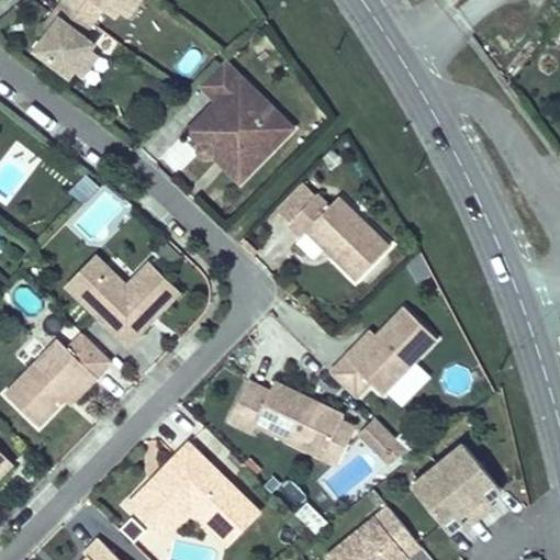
[(34,49),(68,75),(73,69),(89,47),(93,43),(81,34),(102,7),(113,15),(118,11),(125,0),(63,0),(53,13),(58,18),(46,33),(34,49)]
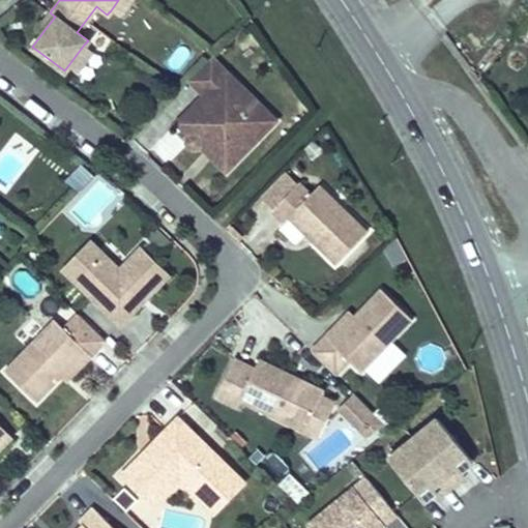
[(118,0),(111,10),(119,17),(132,0),(118,0)]
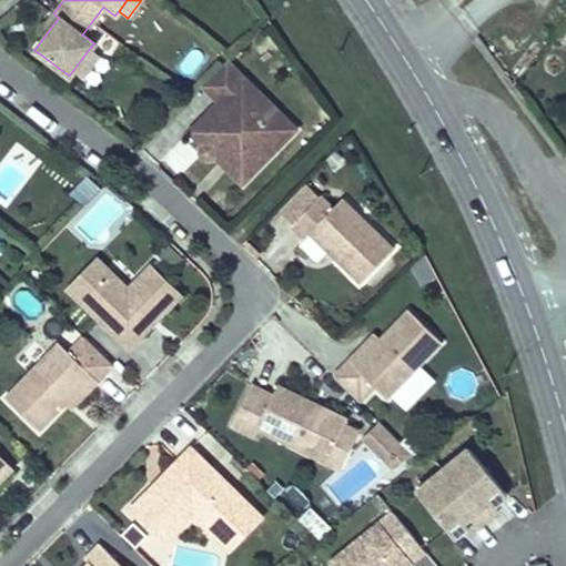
[(47,33),(59,18),(53,13),(41,29),(47,33)]
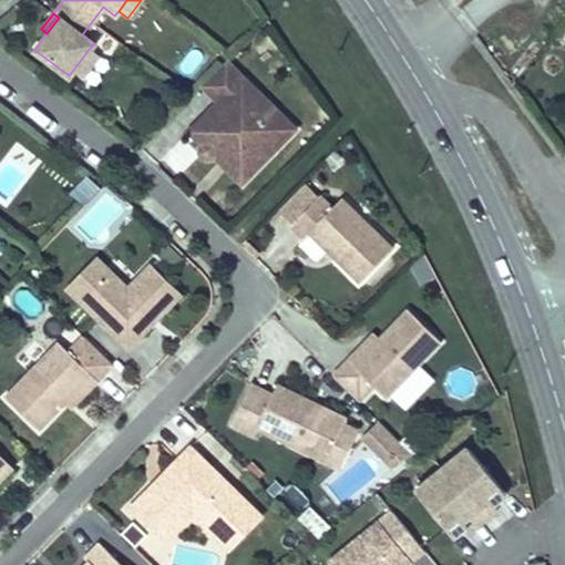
[(90,48),(73,70),(82,76),(99,54),(90,48)]
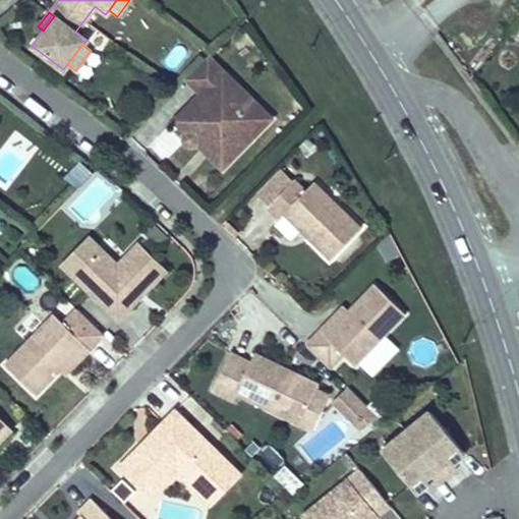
[(272,117),(207,55),(183,78),(198,93),(192,100),(205,112),(184,132),(182,140),(188,147),(197,145),(222,168),(272,117)]
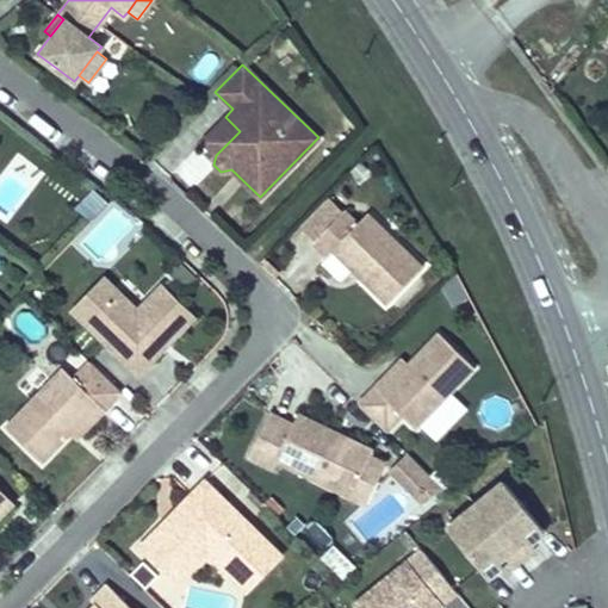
[(240,131),(225,117),(202,141),(216,155),(240,131)]
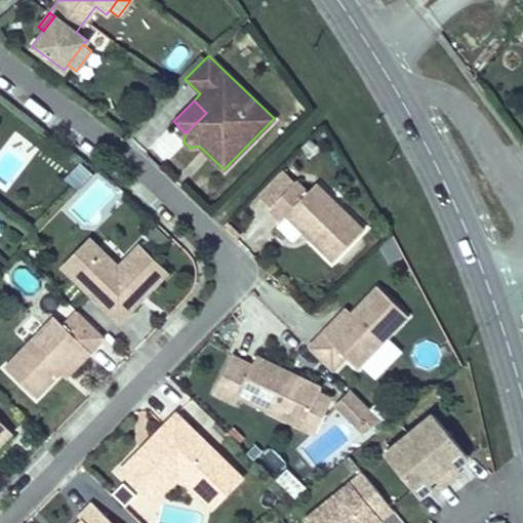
[(64,177),(80,187),(90,167),(74,158),(64,177)]
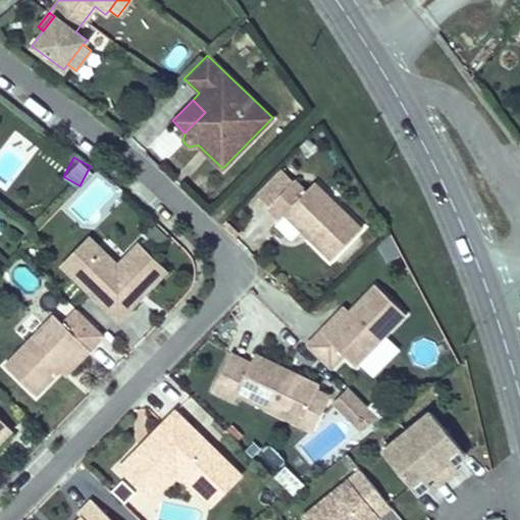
[(360,226),(312,180),(304,190),(293,177),(266,205),(278,217),(283,212),(300,228),(304,224),(310,230),(307,235),(330,258),(360,226)]
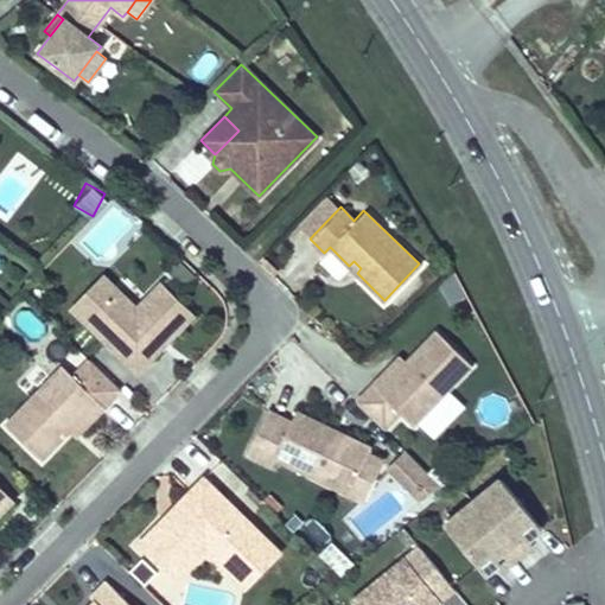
[(361,268),(354,261),(349,266),(357,273),(361,268)]
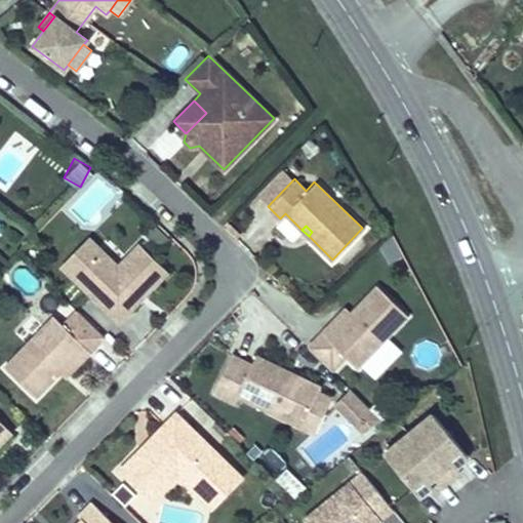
[(88,238),(61,266),(72,276),(98,248),(88,238)]
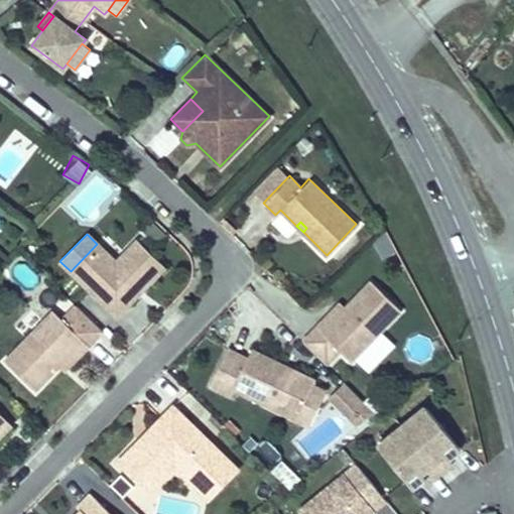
[(97,244),(71,271),(116,315),(134,297),(128,291),(134,285),(140,290),(164,266),(136,239),(115,261),(97,244)]
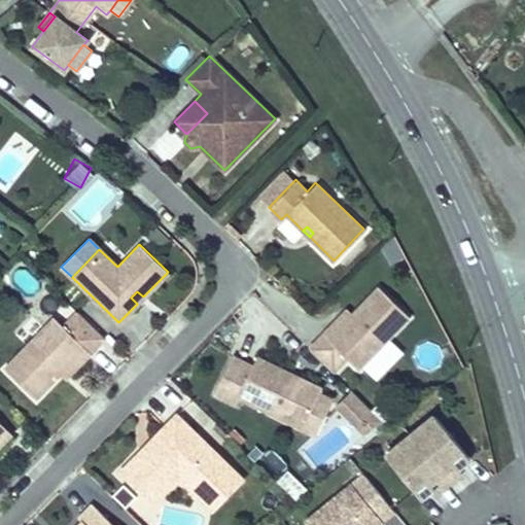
[(322,333),(308,348),(331,372),(347,357),(358,368),(409,316),(378,286),(352,314),(327,338),(322,333)]
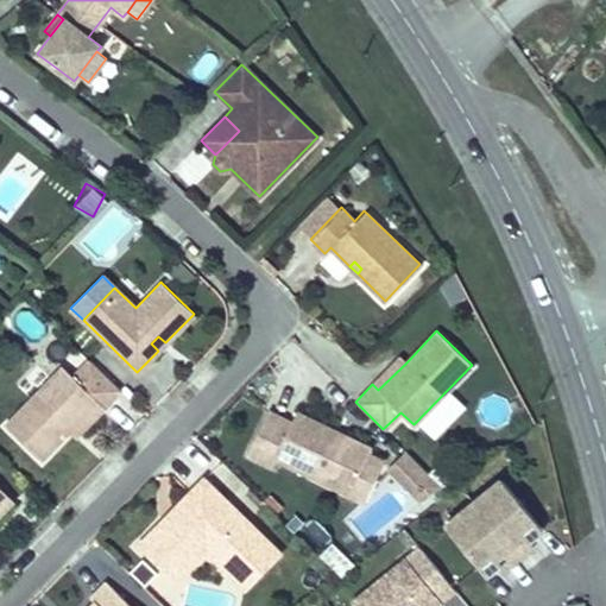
[(151,343),(158,351),(165,342),(158,336),(151,343)]
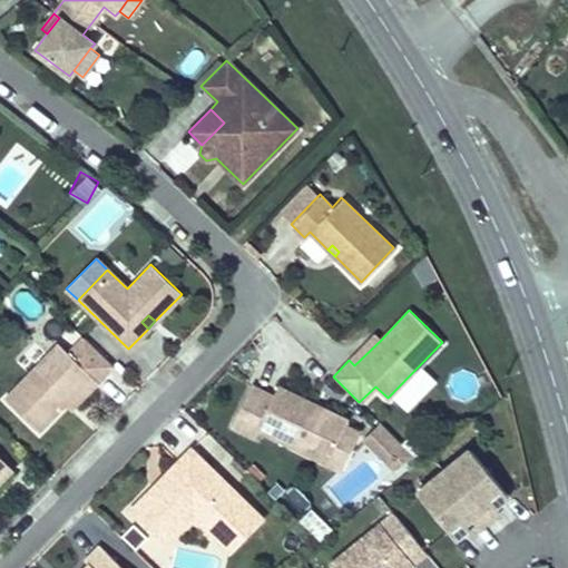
[(374,334),(349,360),(354,365),(381,340),(374,334)]
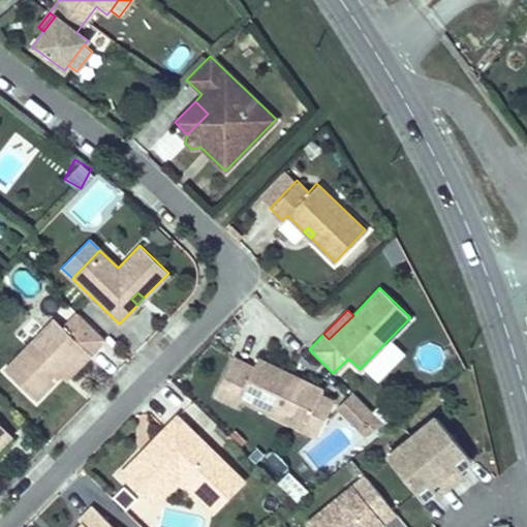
[(59,375),(84,349),(89,354),(104,339),(76,312),(62,327),(54,318),(3,370),(34,400),(59,375)]
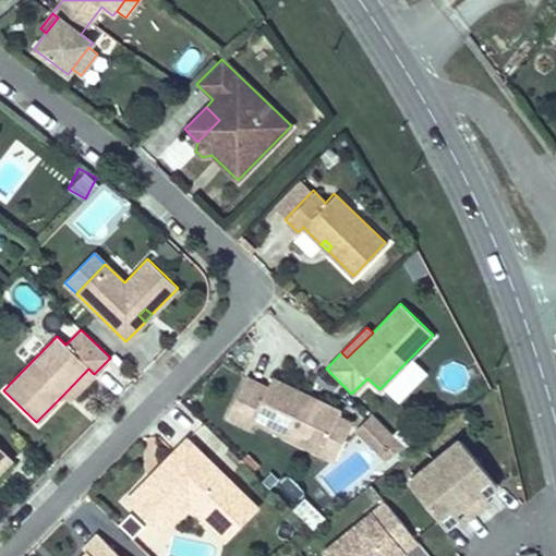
[(68,401),(94,374),(88,369),(62,396),(68,401)]
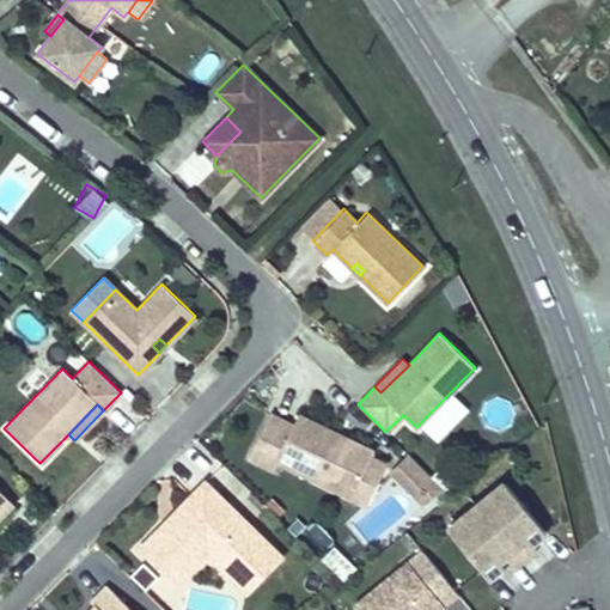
[(268,414),(248,456),(273,469),(276,459),(351,496),(372,451),(297,415),(292,425),(268,414)]
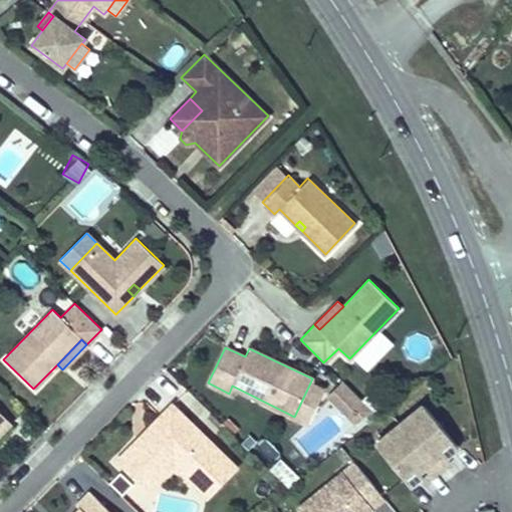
[(371,409),(341,379),(327,394),(355,422),(371,409)]
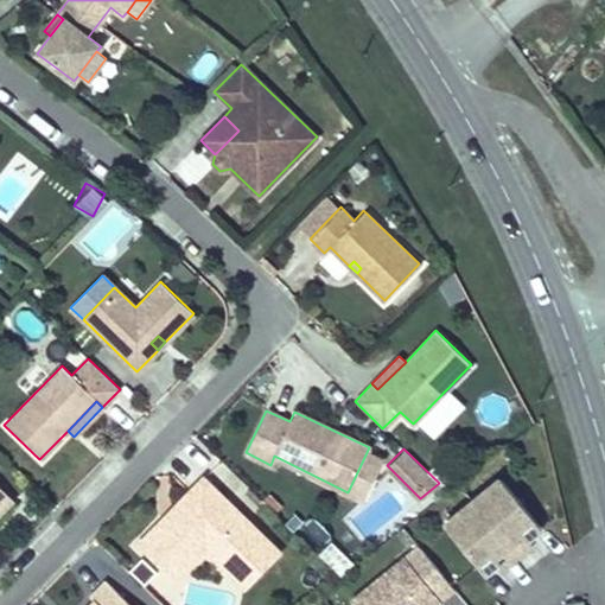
[(471,500),(516,555),(530,543),(527,539),(523,534),(536,523),(504,484),(498,476),(471,500)]
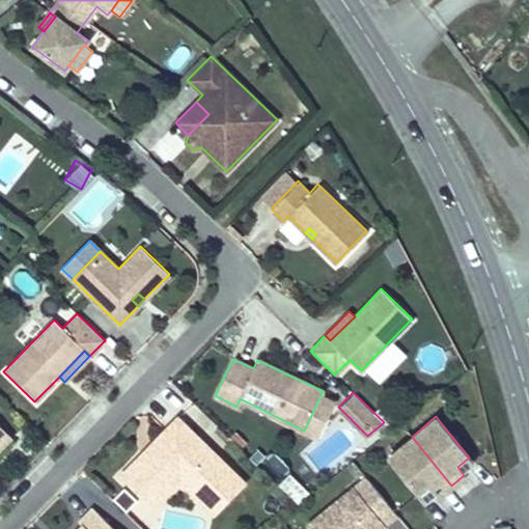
[(142,453),(119,476),(150,507),(177,479),(201,503),(232,471),(176,417),(150,444),(155,449),(146,457),(142,453)]
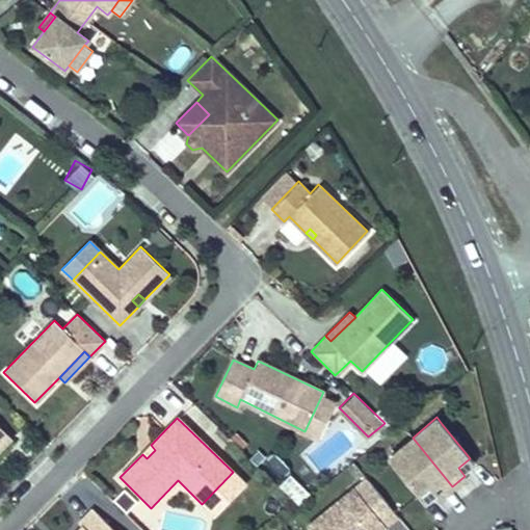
[(0,447),(10,438),(0,427),(0,447)]
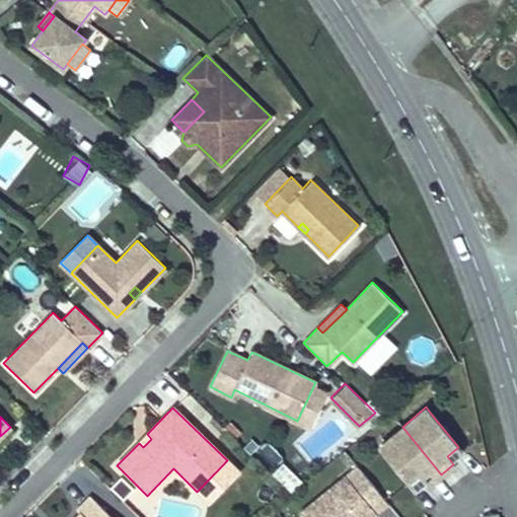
[(402,427),(378,446),(385,454),(411,486),(423,476),(426,481),(429,484),(441,474),(402,427)]
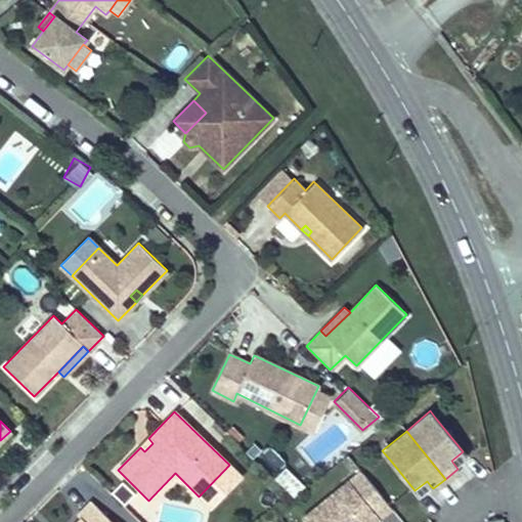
[(153,443),(148,438),(140,447),(144,451),(153,443)]
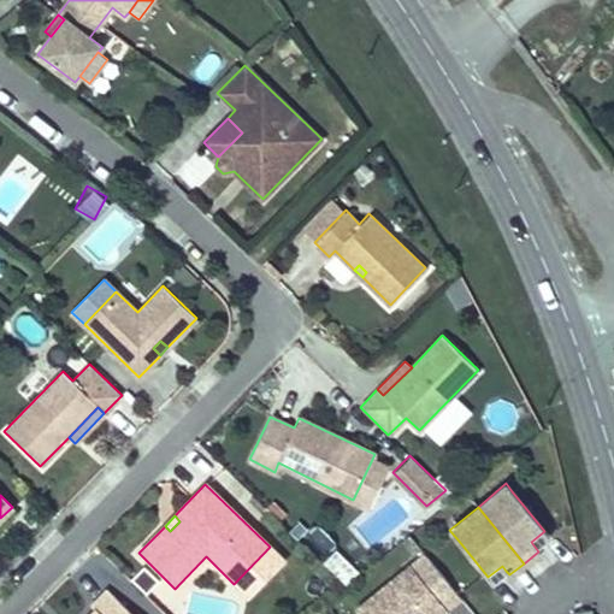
[(535,547),(543,539),(542,538),(547,533),(544,531),(531,542),(535,547)]
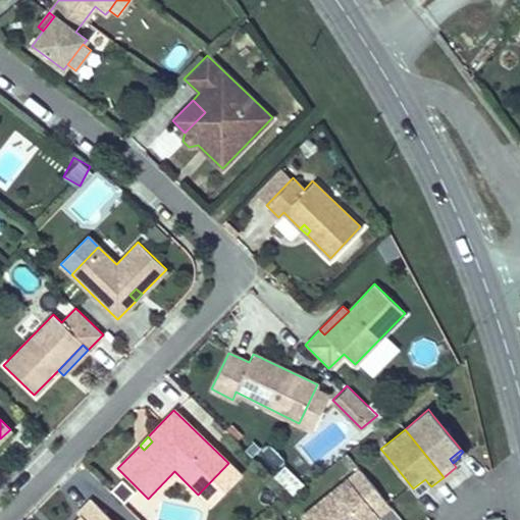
[(284,461),(273,474),(293,491),(304,479),(284,461)]
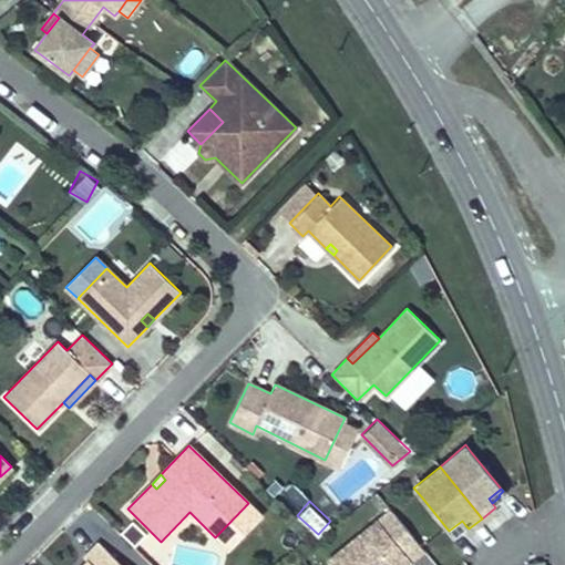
[(248,503),(215,537),(227,548),(260,515),(248,503)]
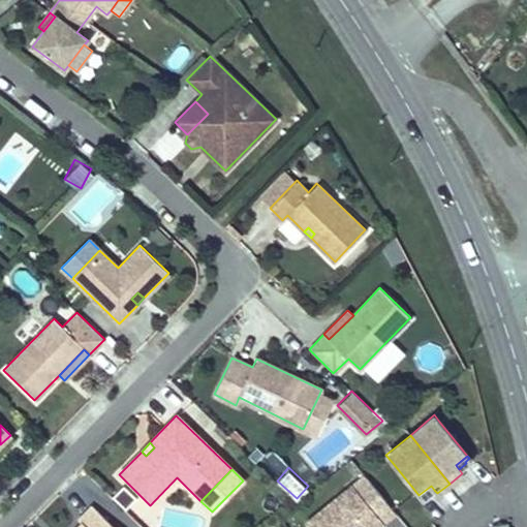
[(364,474),(305,523),(307,526),(377,526),(383,523),(370,507),(382,497),(370,482),(364,474)]
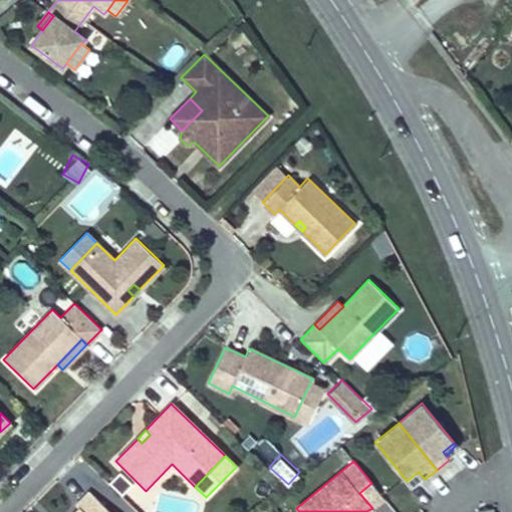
[(410,485),(422,476),(419,472),(407,481),(410,485)]
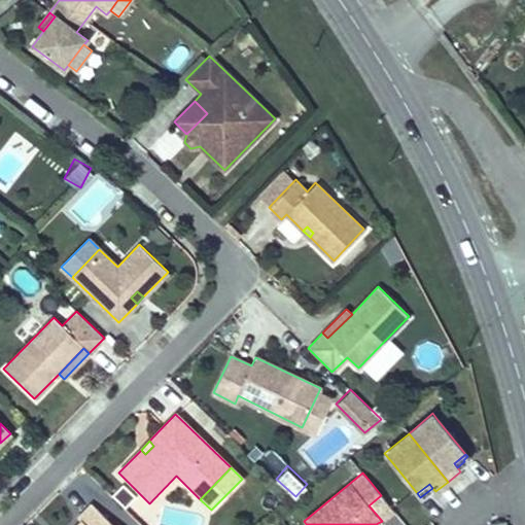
[(111,524),(91,503),(77,518),(82,523),(79,524),(111,524)]
